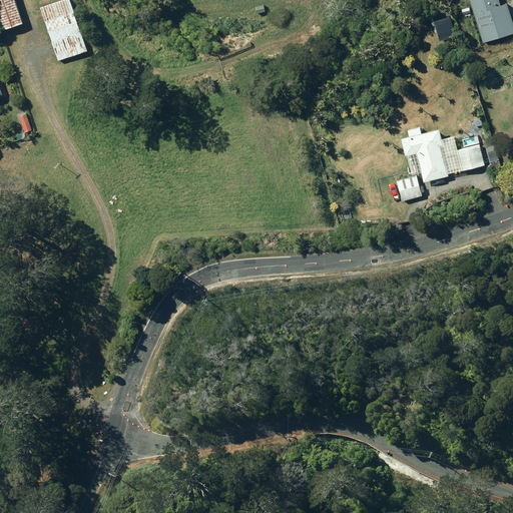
[(0,0),(0,16),(4,29),(25,22),(17,0),(0,0)]
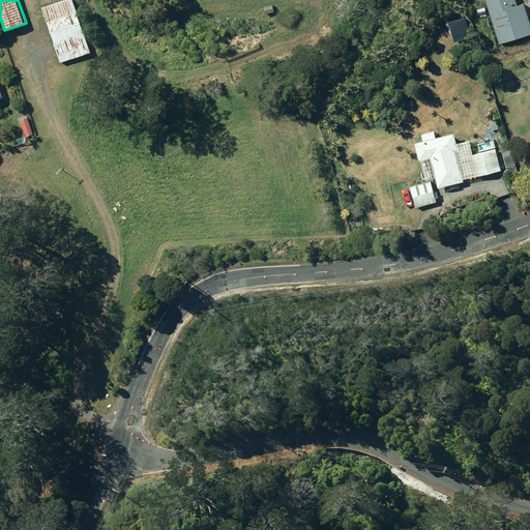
[(62,0),(42,7),(62,62),(90,52),(71,0),(62,0)]
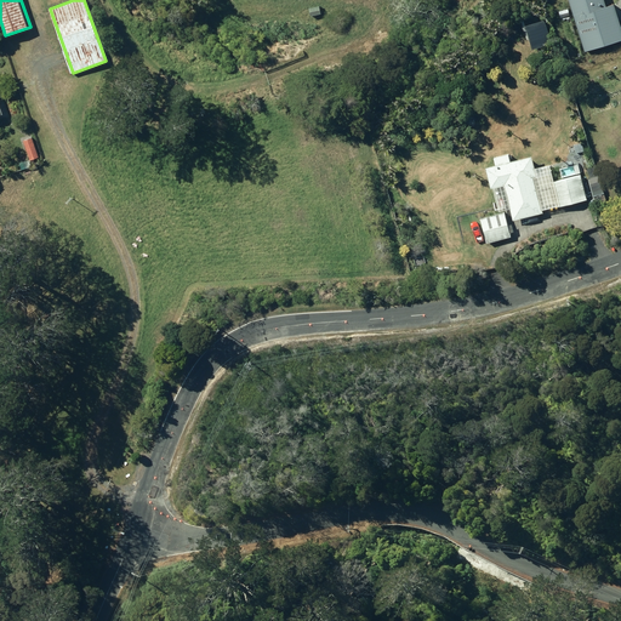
[(570,0),(586,51),(620,41),(620,40),(620,13),(617,3),(609,6),(608,0),(570,0)]
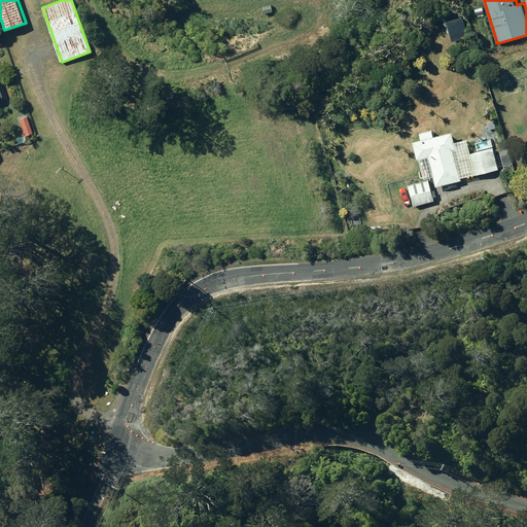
[(28,116),(21,119),(25,130),(15,133),(19,143),(28,140),(27,136),(34,133),(28,116)]
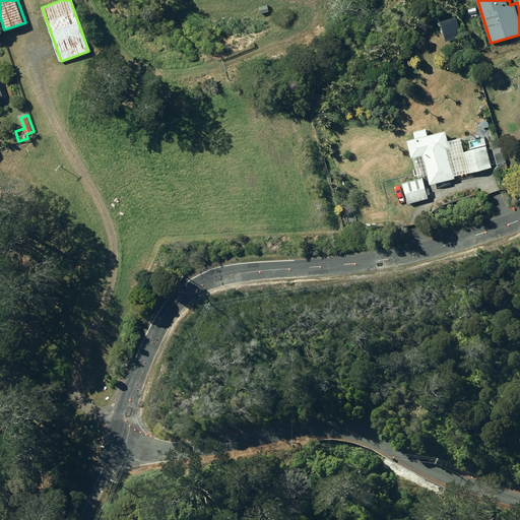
[(324,126),(327,134),(333,131),(330,123),(324,126)]
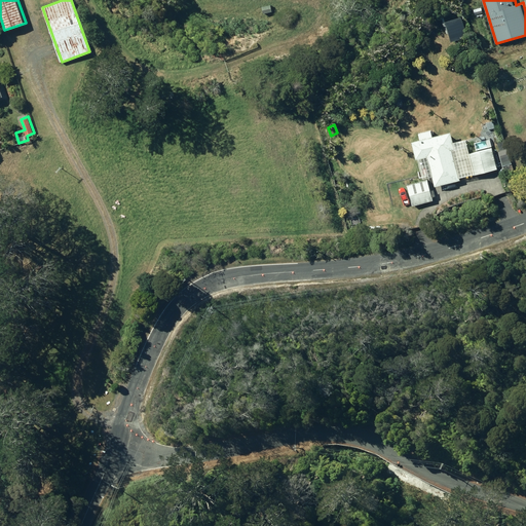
[(417,158),(427,155),(435,185),(460,180),(453,149),(455,149),(451,132),(433,136),(431,129),(419,133),(421,139),(412,141),(417,158)]
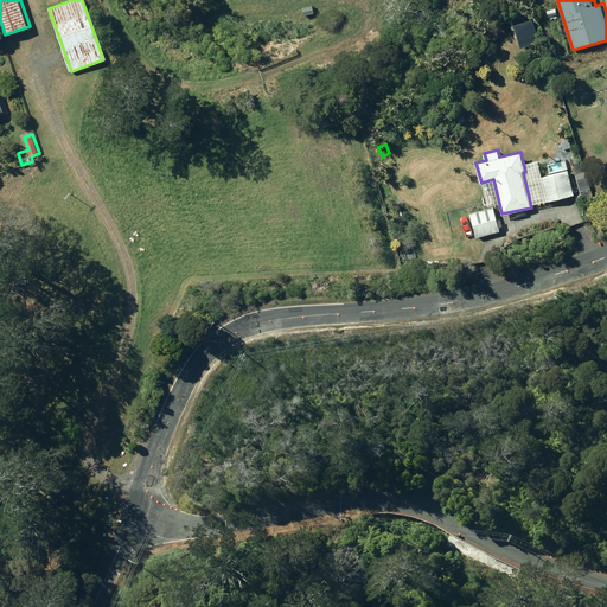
[(540,177),(545,202),(573,195),(566,170),(540,177)]
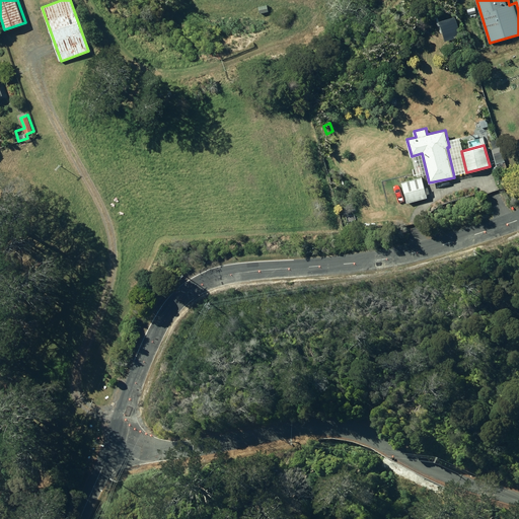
[(402,182),(408,203),(427,198),(422,177),(402,182)]
